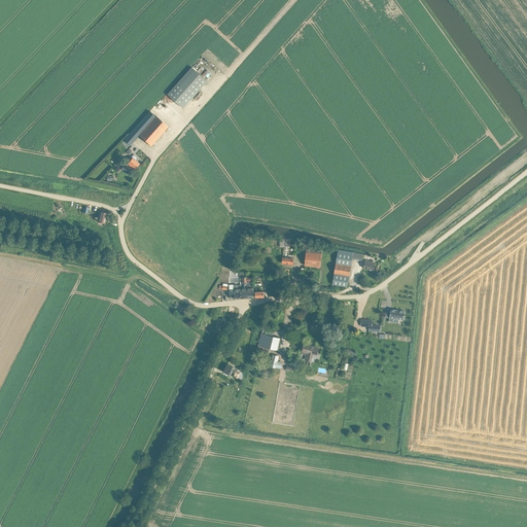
[(183,108),(207,81),(191,67),(168,94),(183,108)]
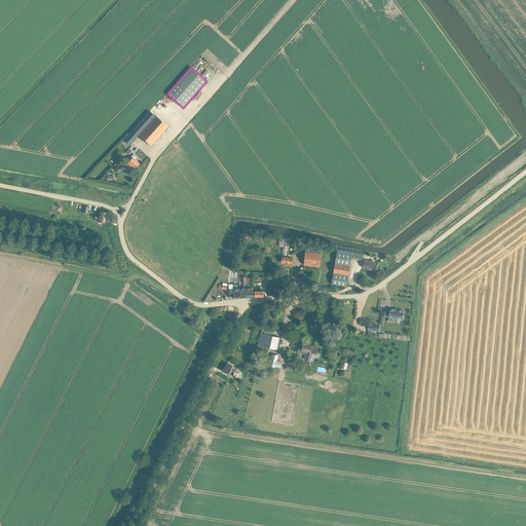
[(155,116),(149,111),(123,140),(129,145),(139,135),(138,135),(155,116)]
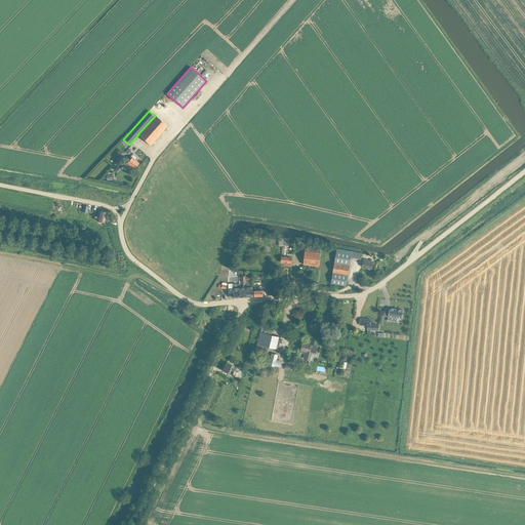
[(150,146),(167,126),(155,115),(155,116),(137,134),(138,134),(150,146)]
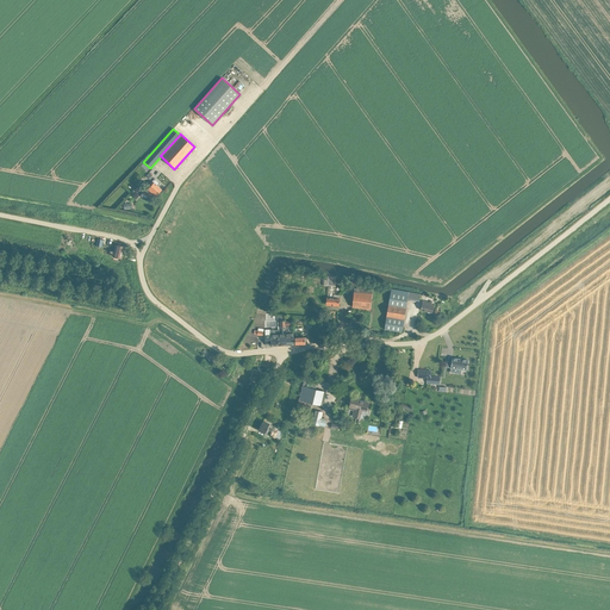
[(155,197),(161,190),(157,186),(160,182),(156,180),(148,190),(155,197)]
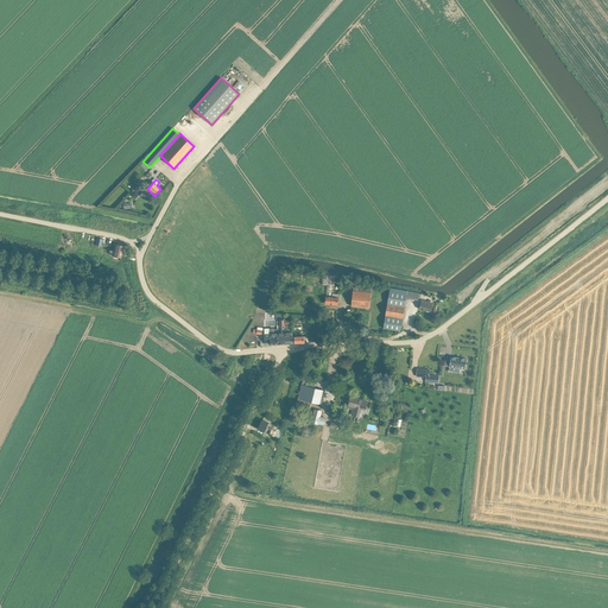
[(121,258),(124,246),(115,245),(112,255),(121,258)]
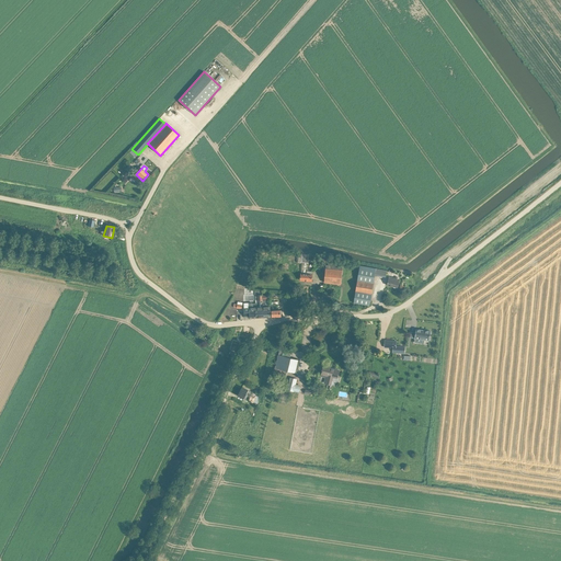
[(343,285),(344,281),(341,281),(342,275),(343,267),(327,265),(324,277),(324,283),(343,285)]
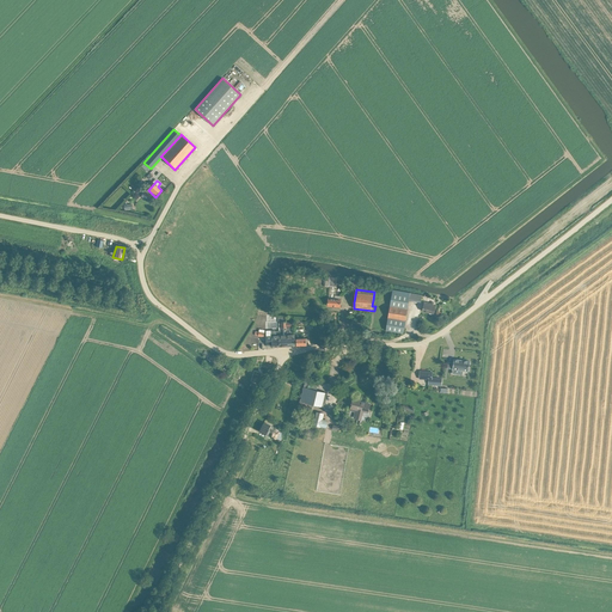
[(421,301),(422,295),(392,291),(386,331),(403,334),(409,299),(421,301)]
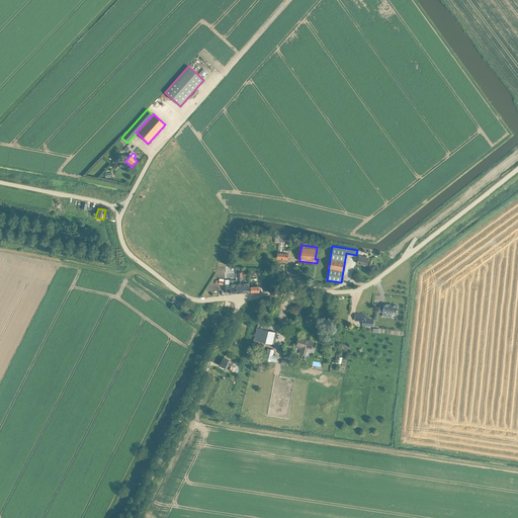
[(365,257),(359,255),(357,263),(367,266),(368,259),(366,258),(366,256),(365,256),(365,257)]
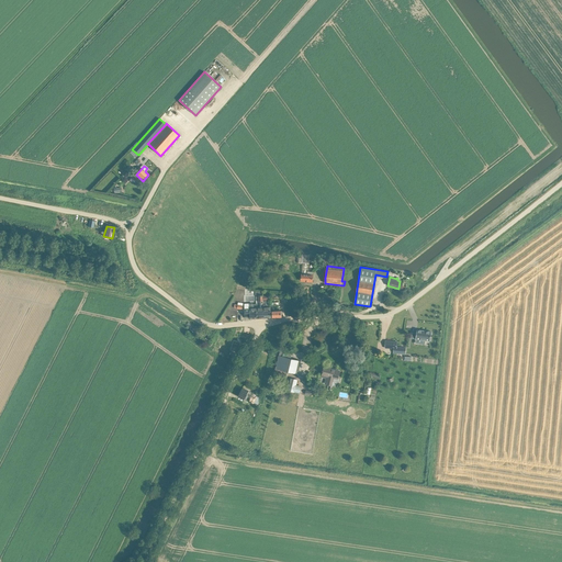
[(434,301),(424,306),(427,312),(437,307),(434,301)]
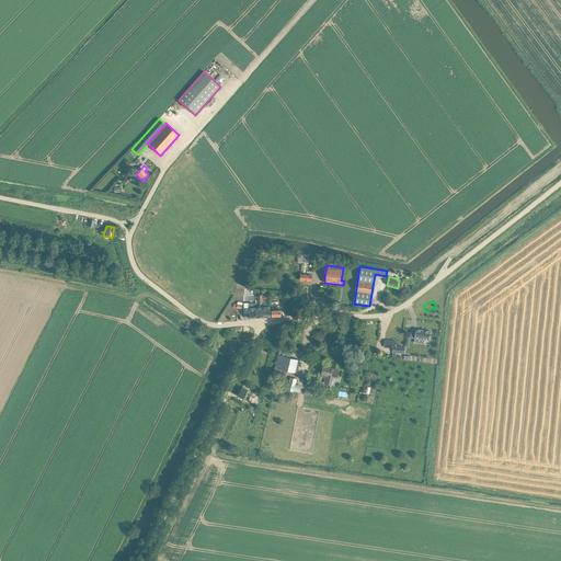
[(256,308),(255,304),(252,304),(252,302),(249,304),(249,308),(244,308),(244,318),(250,318),(256,318),(256,308)]
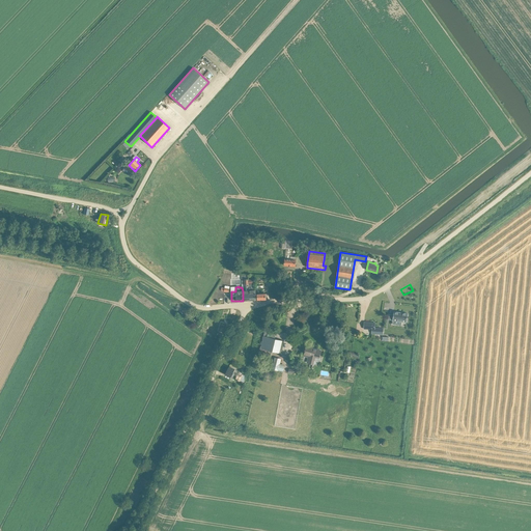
[(389,314),(388,319),(393,320),(392,325),(401,326),(401,322),(407,323),(408,313),(394,311),(393,314),(389,314)]
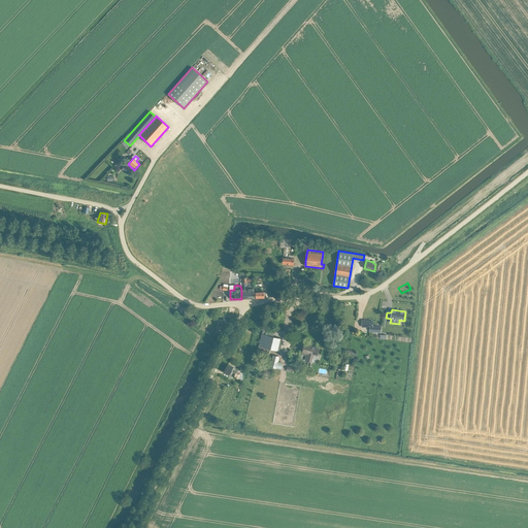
[(381,332),(381,327),(372,326),(372,321),(362,321),(362,327),(370,327),(370,332),(381,332)]
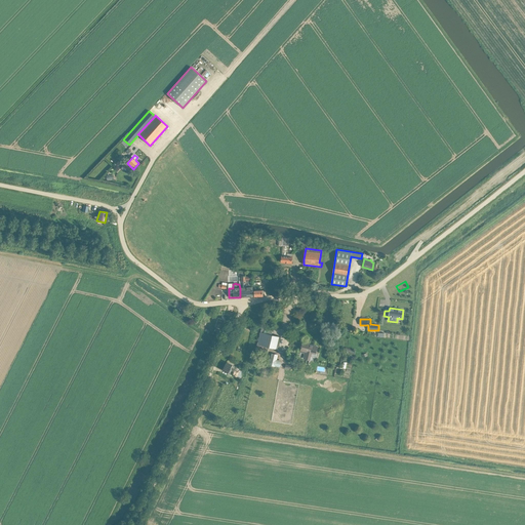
[(263,325),(256,348),(264,350),(269,351),(270,348),(278,350),(280,342),(281,337),(264,333),(265,330),(273,332),(274,328),(263,325)]
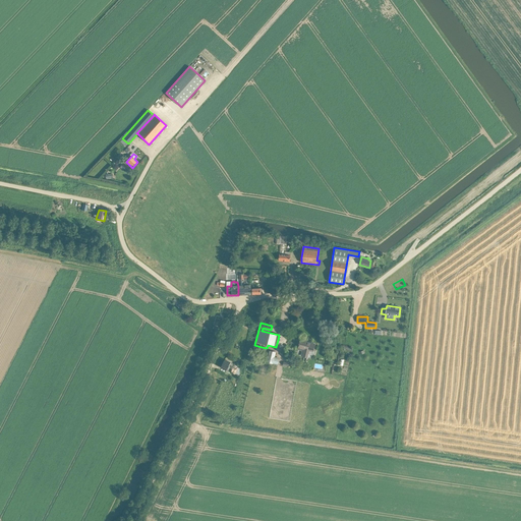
[(312,351),(313,349),(314,344),(300,340),(298,348),(305,349),(303,356),(307,357),(308,350),(312,351)]
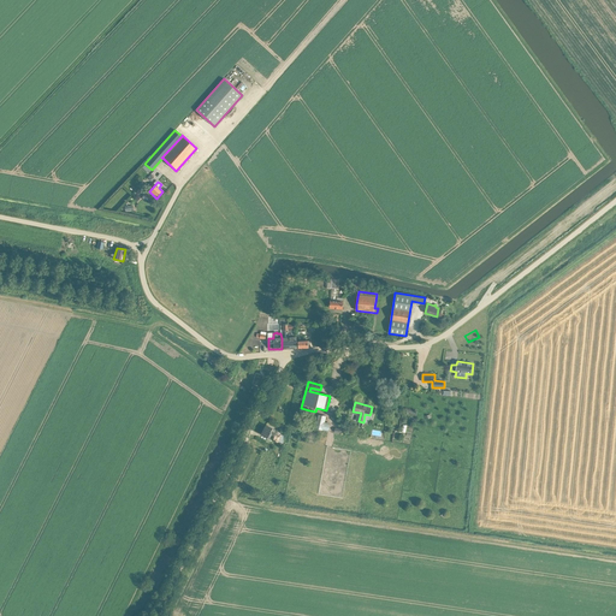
[(329,432),(330,424),(325,422),(326,416),(318,415),(315,428),(329,432)]
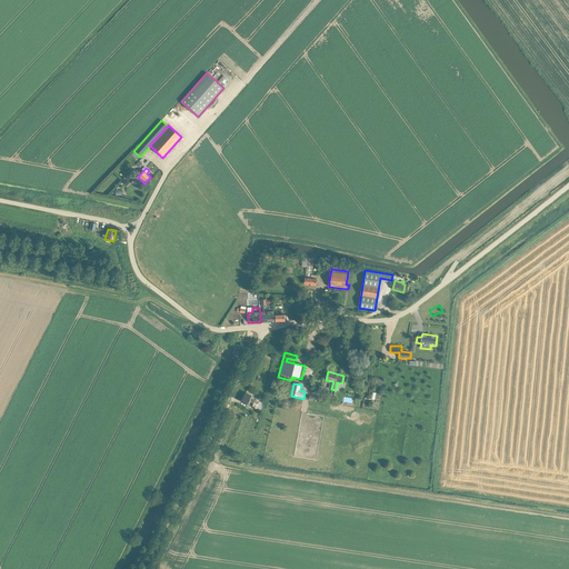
[(246,392),(241,401),(246,403),(248,405),(249,406),(249,403),(248,403),(252,396),(250,396),(246,392)]
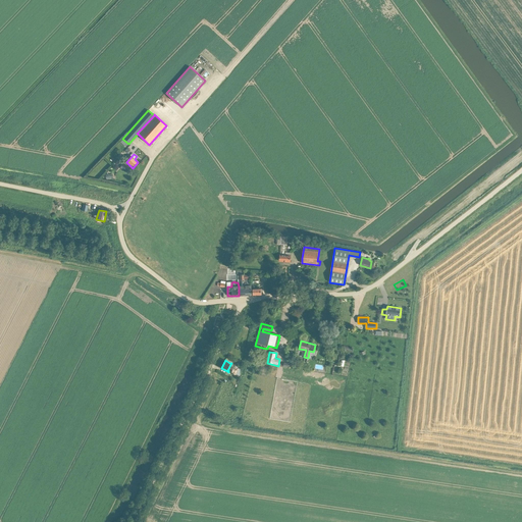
[(235,365),(230,373),(236,375),(239,367),(235,365)]
